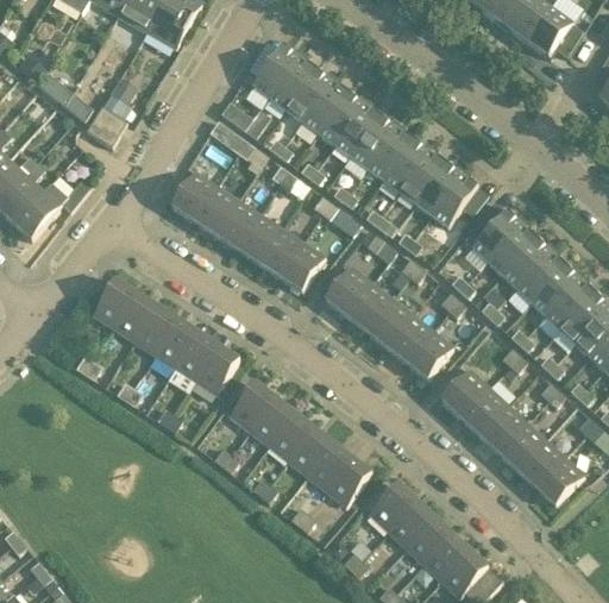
[(119,17),(127,0),(90,0),(119,17)]
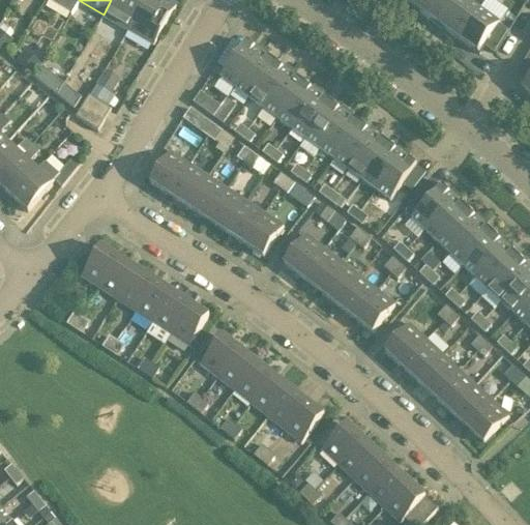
[(127,28),(144,0),(111,0),(104,15),(127,28)]
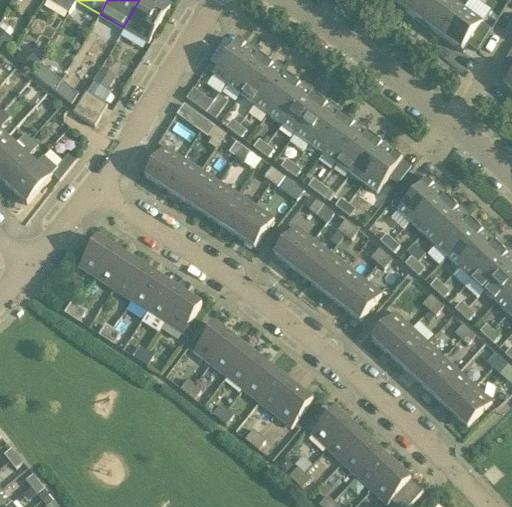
[(139,0),(123,27),(148,42),(171,2),(168,0),(139,0)]
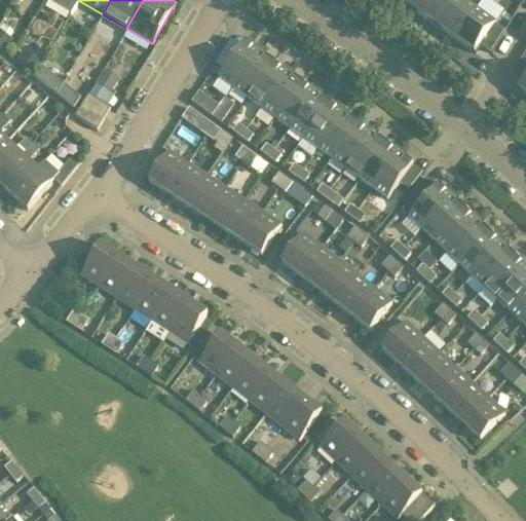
[(404,0),(416,8),(422,0),(404,0)]
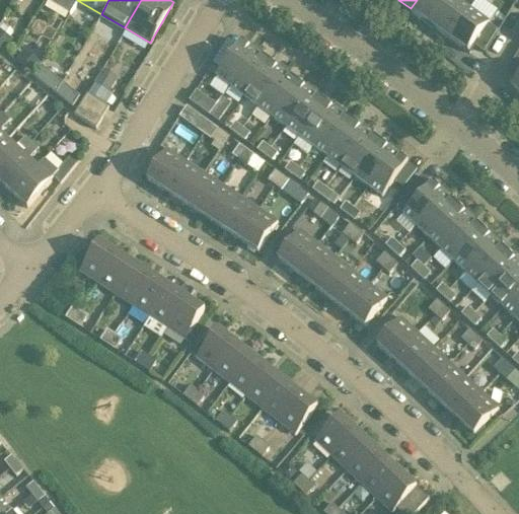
[(417,0),(411,8),(430,21),(445,0),(417,0)]
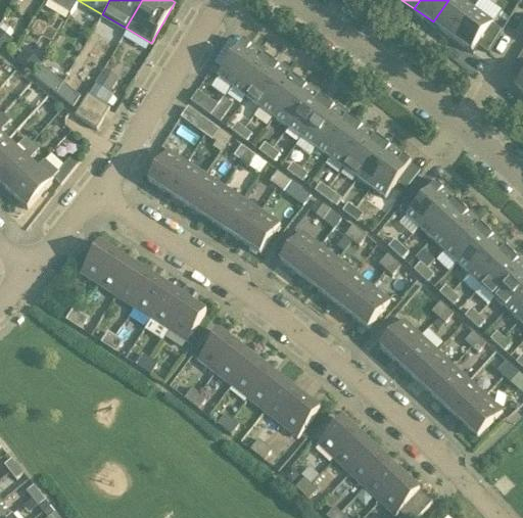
[(452,35),(473,5),(466,0),(448,0),(433,21),(452,35)]
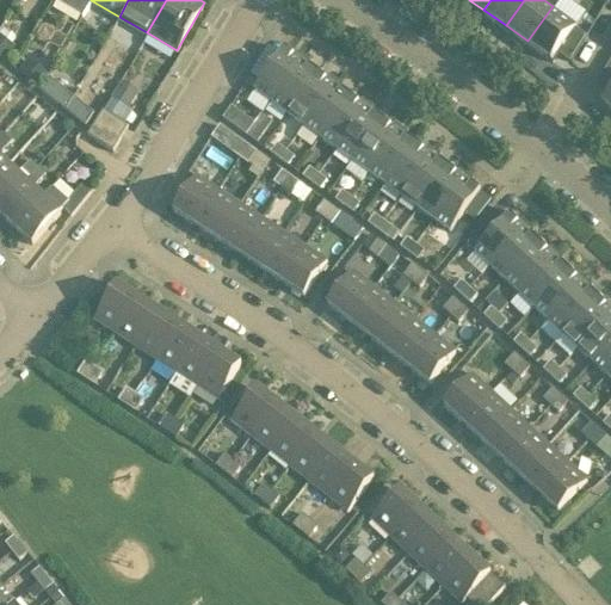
[(553,6),(528,41),(550,57),(575,23),(553,6)]
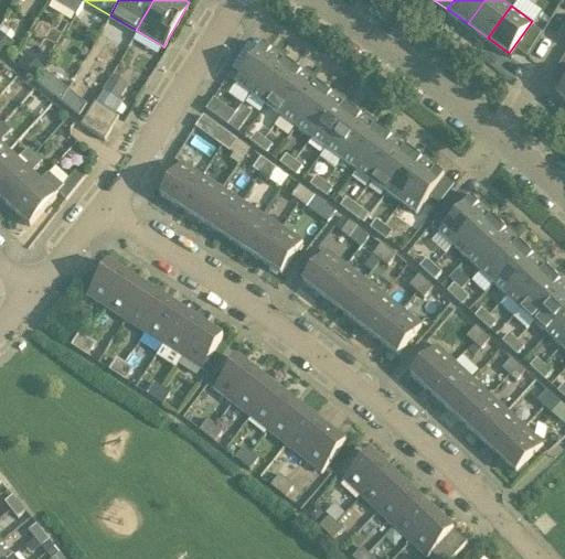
[(11,40),(0,31),(0,49),(2,52),(11,40)]
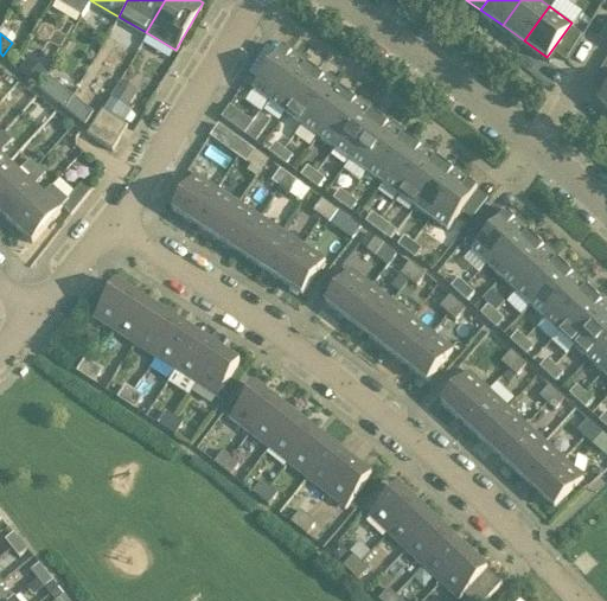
[(281,45),(251,87),(268,98),(302,52),(298,50),(296,48),(289,51),(281,45)]
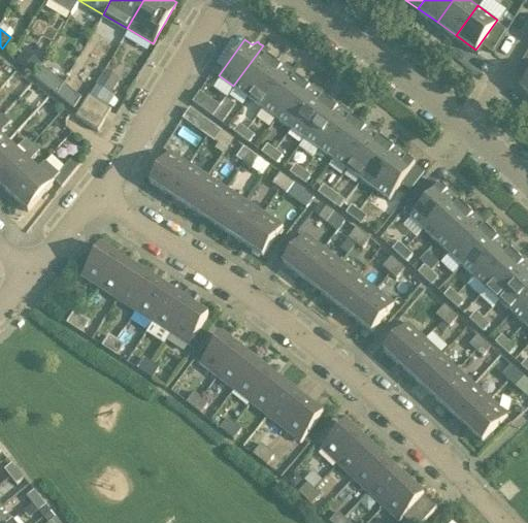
[(21,45),(13,58),(31,72),(38,60),(21,45)]
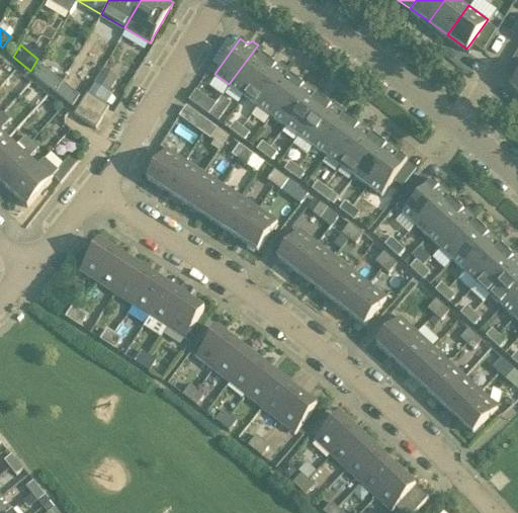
[(243,94),(268,59),(262,54),(263,48),(261,48),(258,45),(229,84),(243,94)]
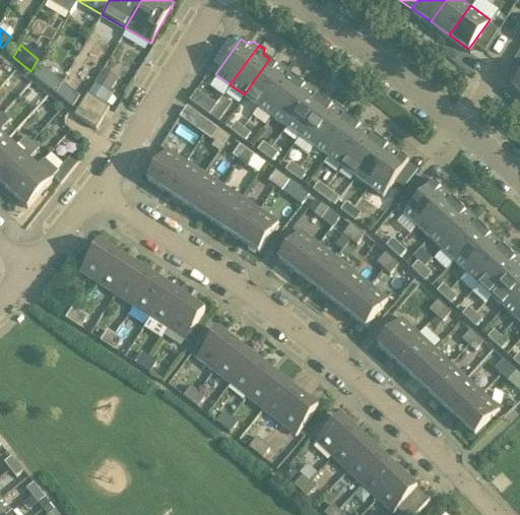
[(519,90),(519,46),(509,65),(519,75),(512,83),(519,90)]
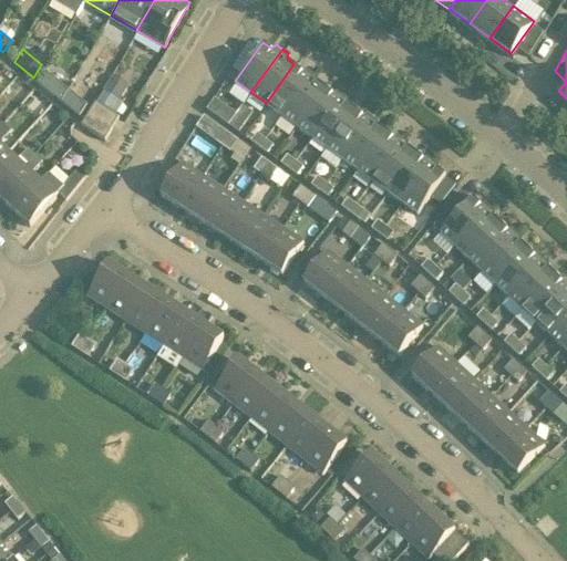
[(281,114),(312,71),(308,69),(307,66),(301,70),(294,64),(266,103),(281,114)]
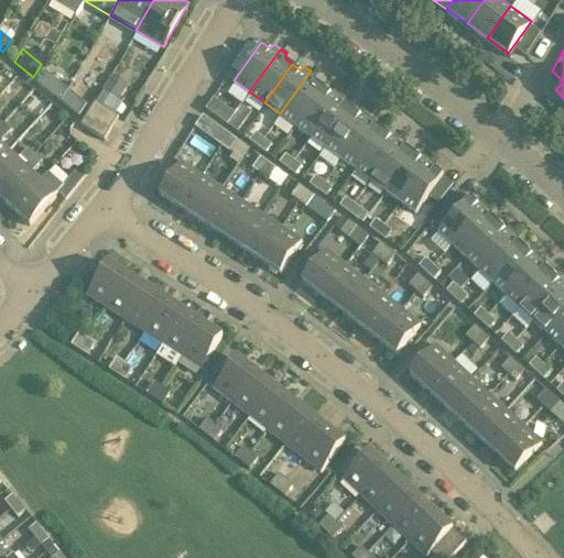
[(61,99),(67,87),(43,68),(36,79),(61,99)]
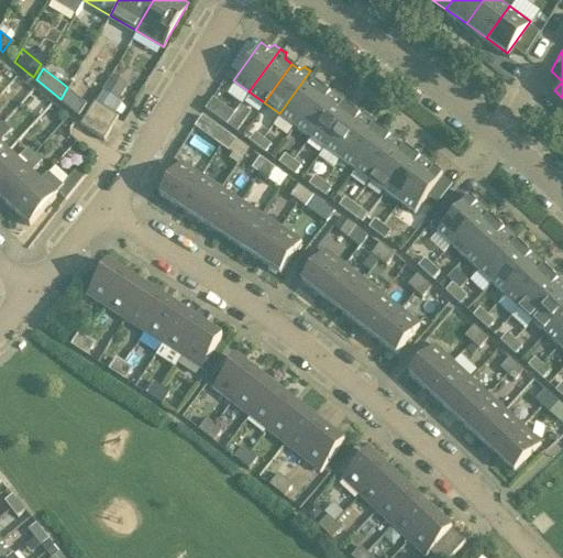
[(294,124),(321,86),(315,80),(316,74),(313,74),(310,70),(279,113),(294,124)]
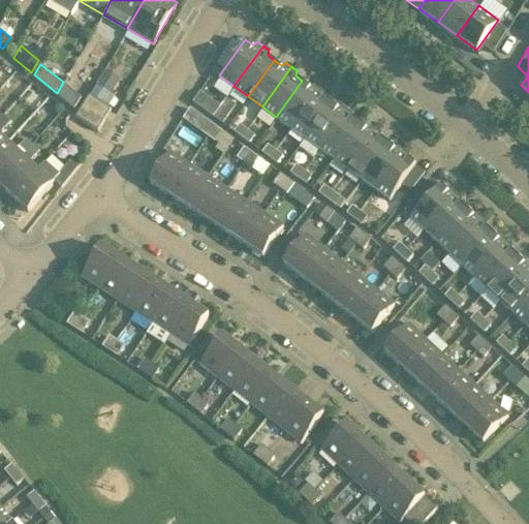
[(101,72),(96,82),(112,91),(120,78),(104,68),(101,72)]
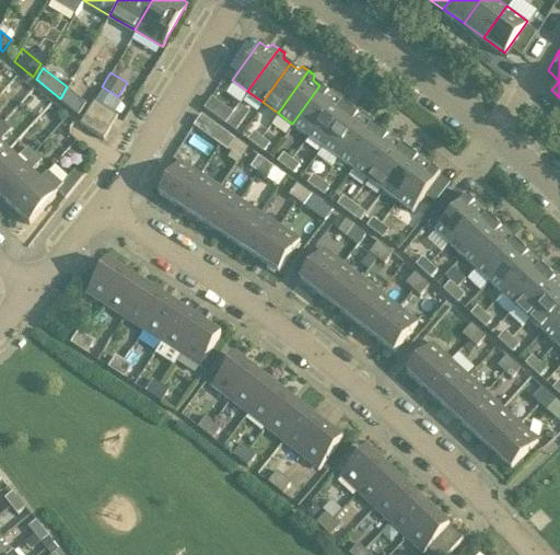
[(307,135),(338,92),(334,89),(333,88),(327,91),(319,85),(292,124),(307,135)]
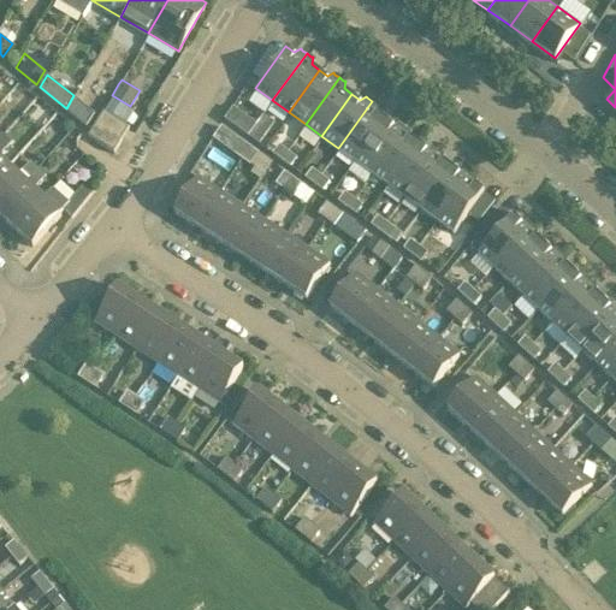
[(73,95),(66,108),(86,124),(94,112),(73,95)]
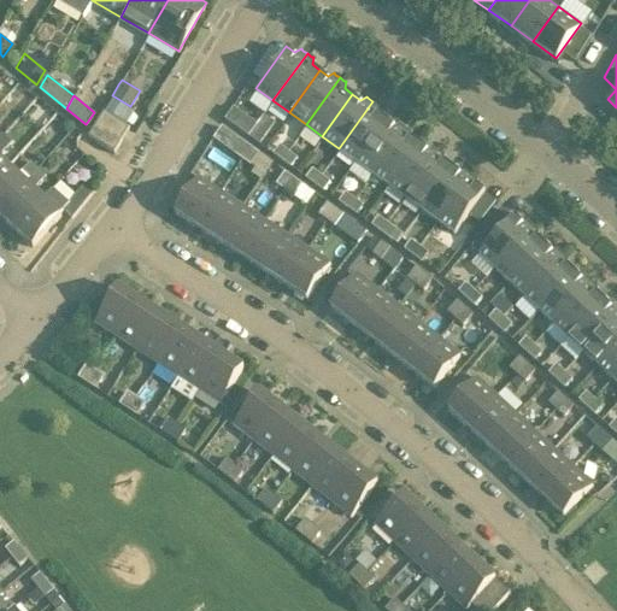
[(129,124),(125,122),(133,109),(129,107),(130,106),(112,95),(88,134),(113,150),(129,124)]
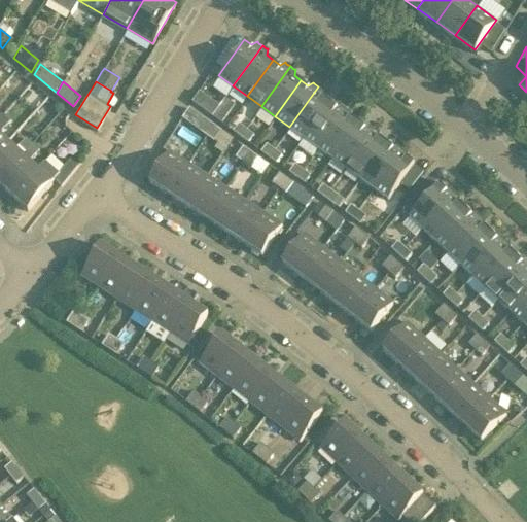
[(303,137),(329,101),(322,96),(323,90),(322,89),(318,87),(289,127),(303,137)]
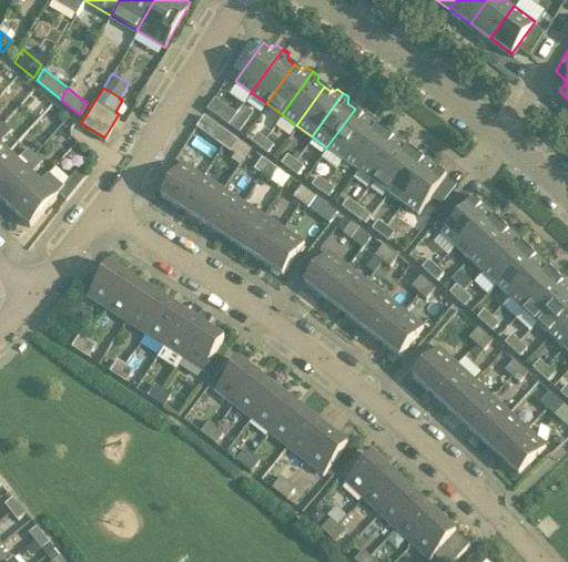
[(231,121),(235,114),(227,109),(229,106),(215,96),(208,106),(230,123),(231,121)]
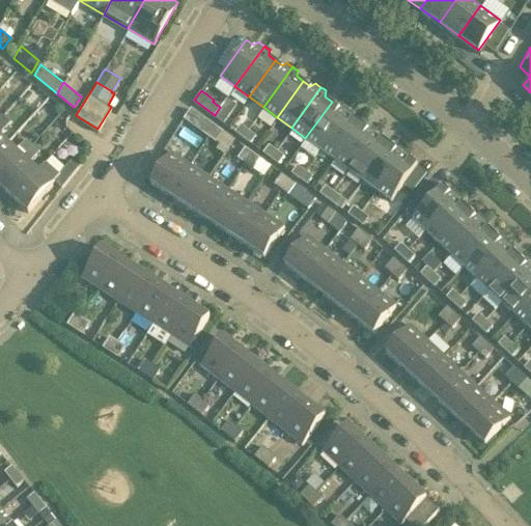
[(319,148),(348,108),(345,105),(344,103),(338,106),(332,102),(305,138),(319,148)]
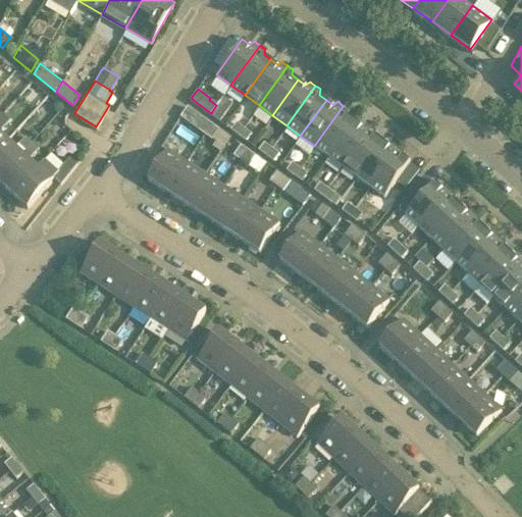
[(204,133),(211,121),(187,103),(179,114),(197,127),(204,133)]
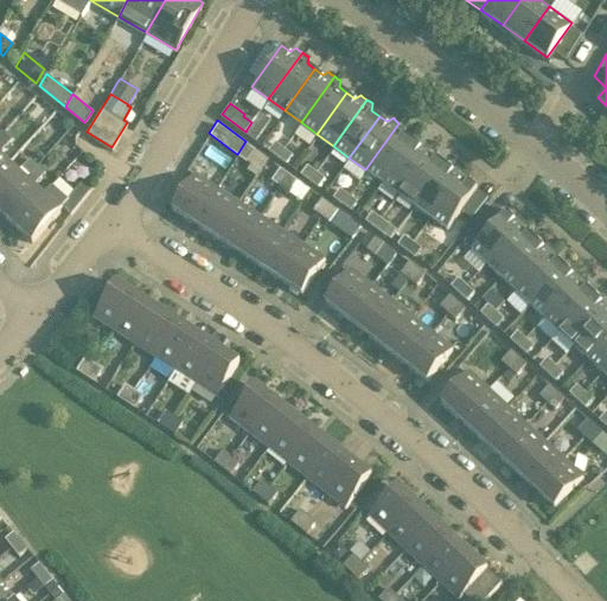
[(247,129),(246,132),(254,138),(255,139),(262,130),(260,129),(256,126),(251,122),(247,129)]
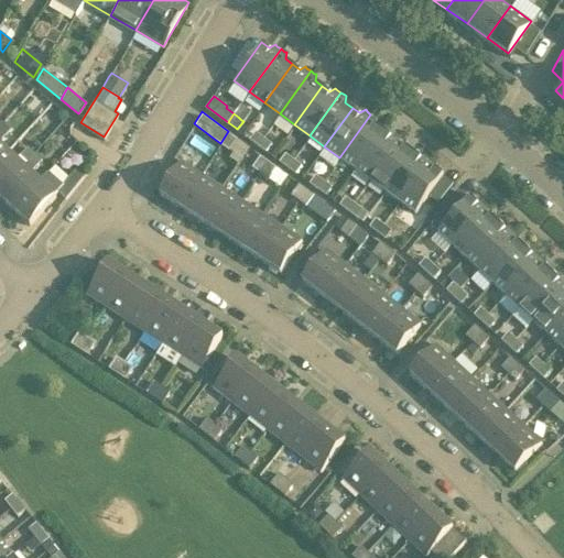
[(355,167),(382,129),(375,124),(377,118),(375,117),(370,115),(339,157),(355,167)]
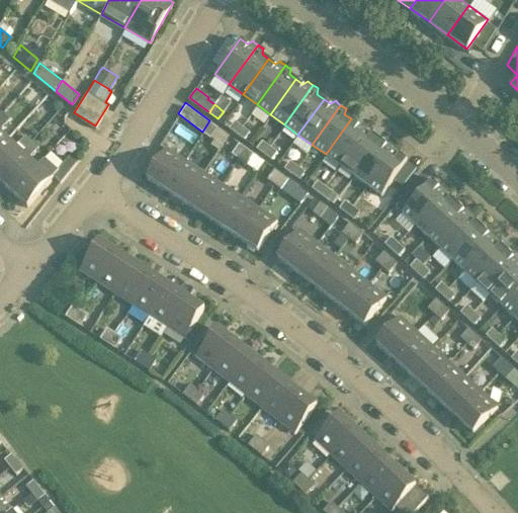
[(0,124),(1,126),(9,117),(2,111),(0,113),(0,124)]
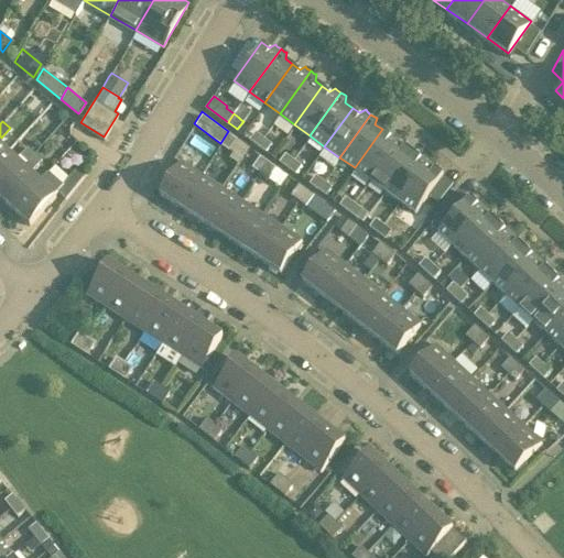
[(256,129),(249,138),(258,144),(263,135),(256,129)]
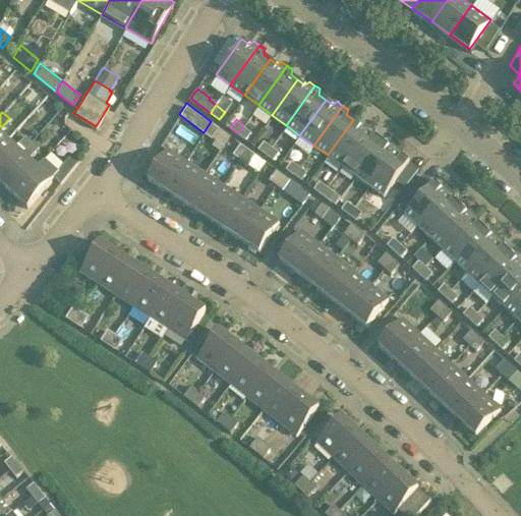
[(341,165),(369,125),(366,123),(365,121),(360,124),(353,119),(328,155),(341,165)]
